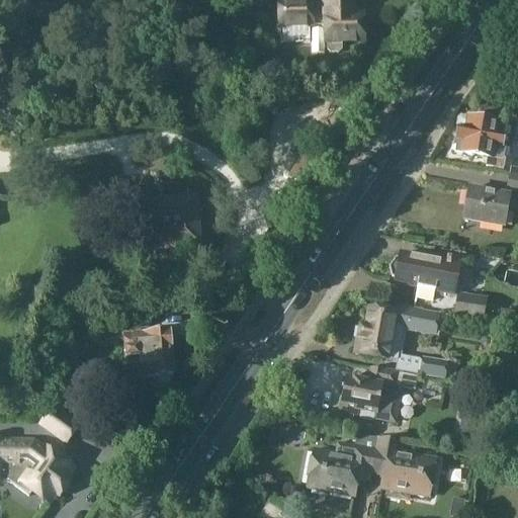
[(249,10),(268,2),(266,0),(238,0),(232,3),(240,22),(251,18),(251,14),(249,10)]
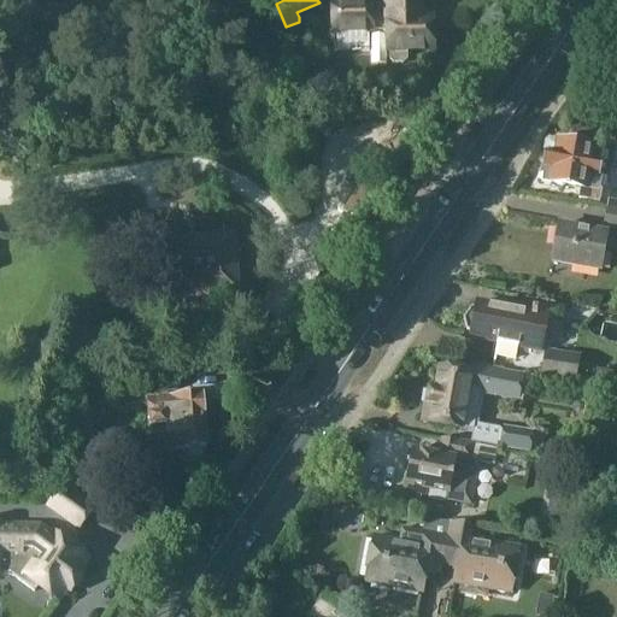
[(331,4),(333,35),(338,36),(339,52),(369,51),(368,36),(374,36),(374,34),(389,33),(389,51),(389,62),(393,65),(403,65),(406,62),(405,51),(434,51),(433,21),(422,21),(421,0),(352,0),(352,4),(331,4)]
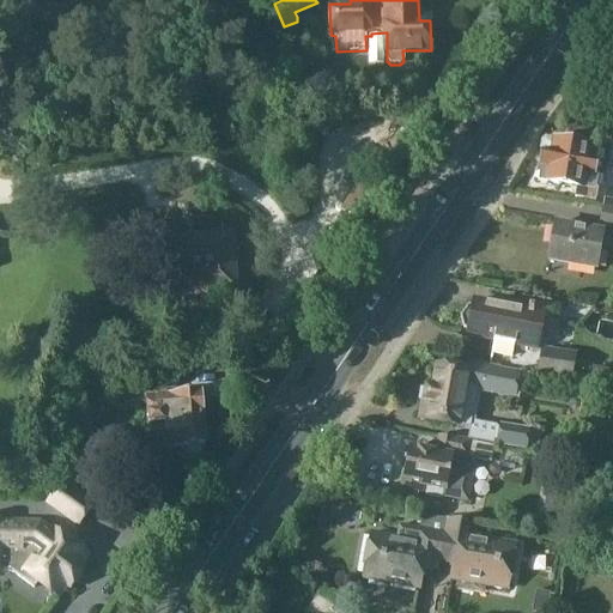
[(274,18),(269,2),(254,7),(259,23),(274,18)]
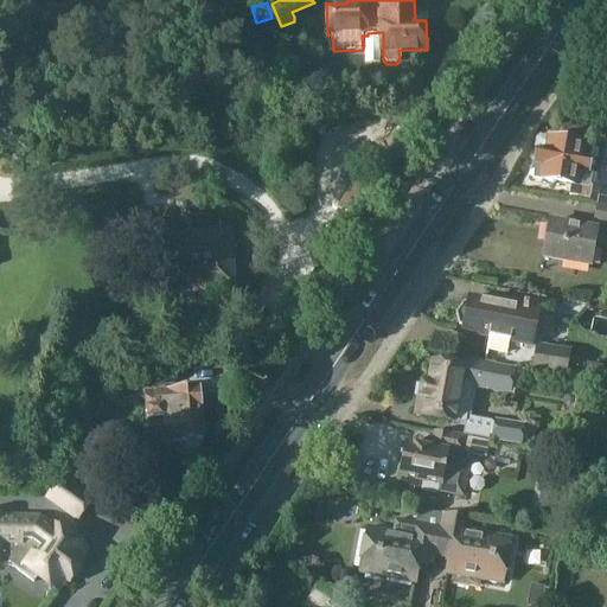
[(534,180),(547,183),(548,186),(554,187),(556,184),(570,186),(569,197),(589,200),(593,189),(590,187),(594,170),(589,170),(593,146),(541,136),(541,138),(540,138),(536,140),(535,149),(538,153),(534,180)]
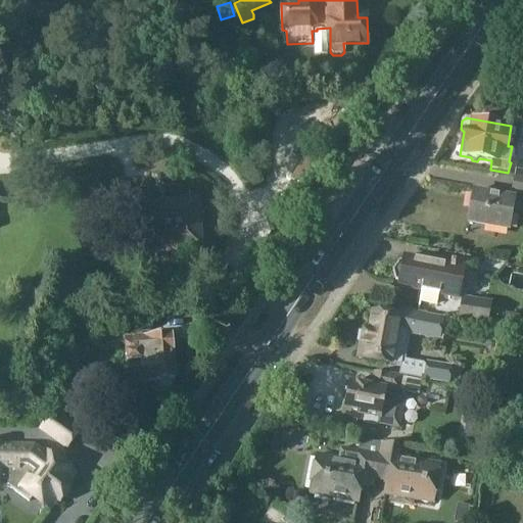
[(522,167),(516,165),(514,177),(522,179),(522,167)]
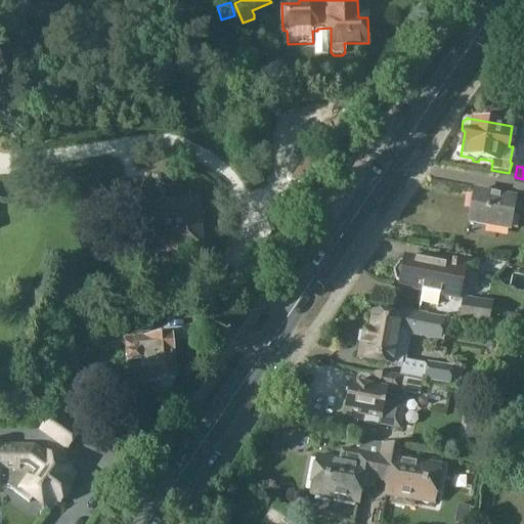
[(523,179),(515,177),(512,192),(523,194),(523,179)]
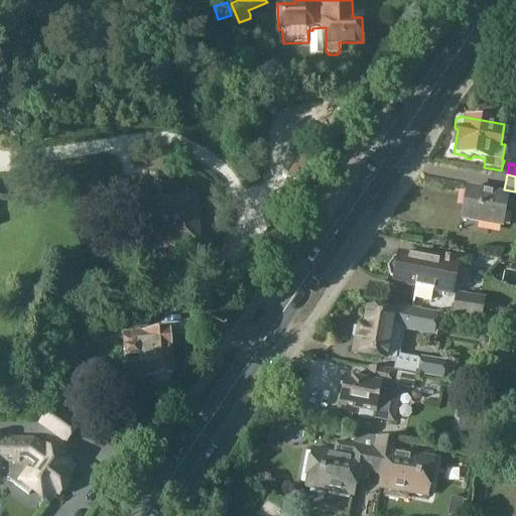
[(463,219),(502,226),(507,198),(468,190),(463,219)]
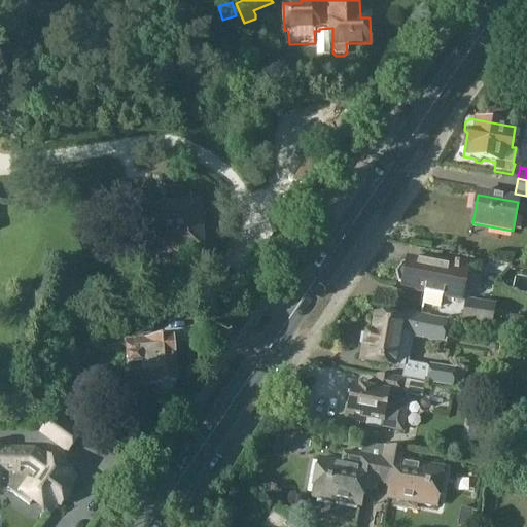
[(202,198),(142,204),(147,257),(206,252),(203,214),(207,214),(213,236),(231,231),(221,200),(204,205),(205,208),(202,208),(202,198)]
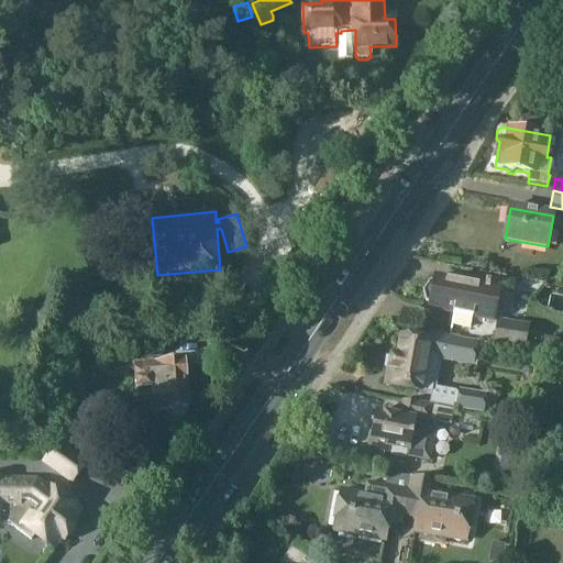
[(452,328),(471,331),(473,319),(493,322),(498,290),(435,279),(435,284),(430,283),(423,293),(424,306),(429,307),(429,311),(454,316),(452,328)]
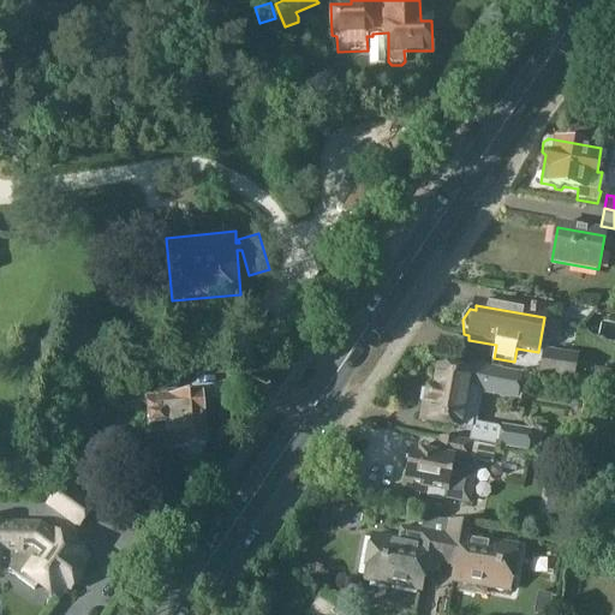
[(578,359),(543,353),(539,377),(574,382),(578,359)]
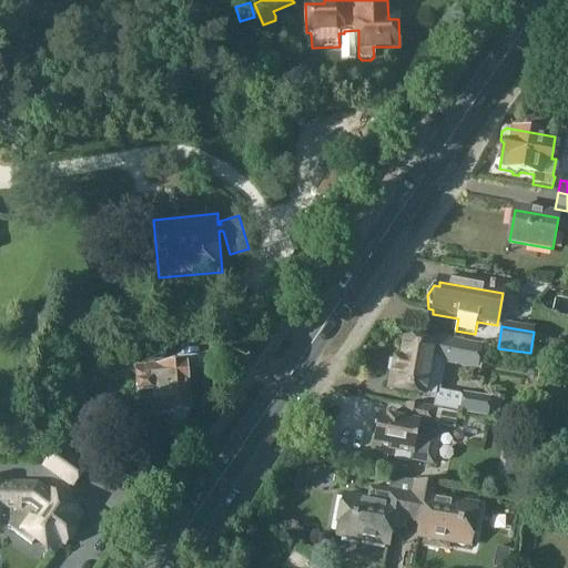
[(425,395),(436,397),(437,391),(438,384),(445,351),(452,352),(452,353),(467,356),(470,343),(433,336),(432,344),(405,340),(401,362),(396,361),(389,391),(425,397),(425,395)]
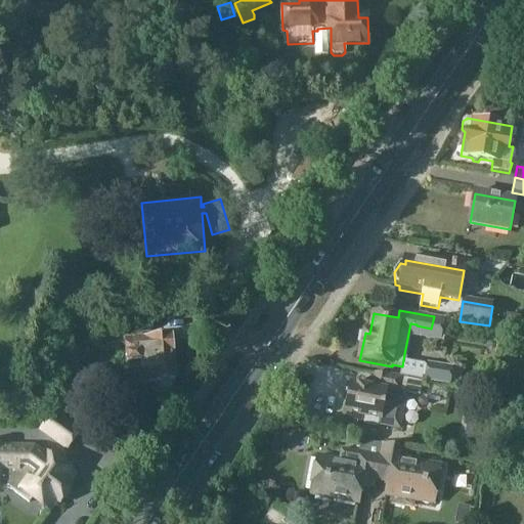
[(520,316),(506,313),(504,329),(517,331),(520,316)]
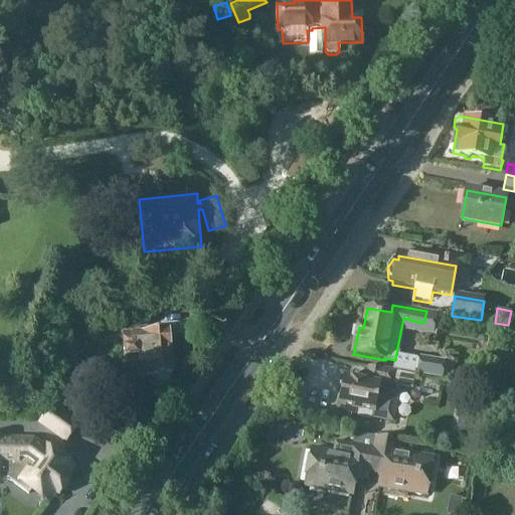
[(128,379),(155,377),(156,386),(170,385),(169,375),(172,375),(170,352),(172,351),(172,349),(175,346),(175,338),(171,335),(170,332),(123,336),(128,379)]
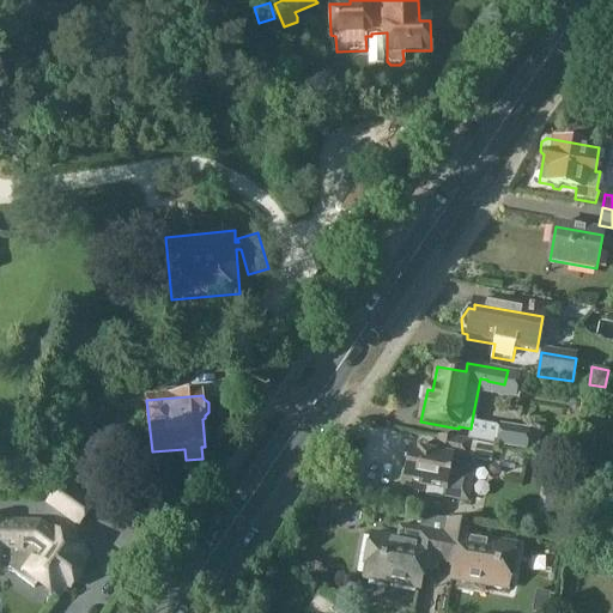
[(496,447),(528,451),(528,448),(539,449),(541,435),(530,434),(532,431),(499,425),(496,447)]
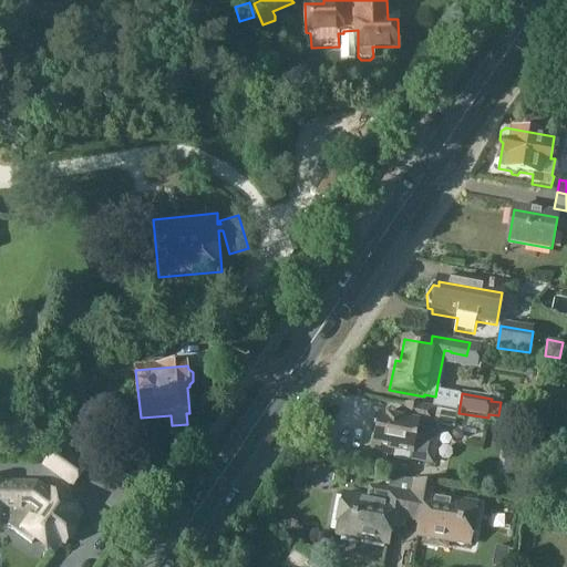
[(394,451),(411,454),(410,462),(433,466),(440,439),(418,434),(420,422),(454,429),(457,414),(408,404),(404,421),(380,416),(373,453),(393,456),(394,451)]
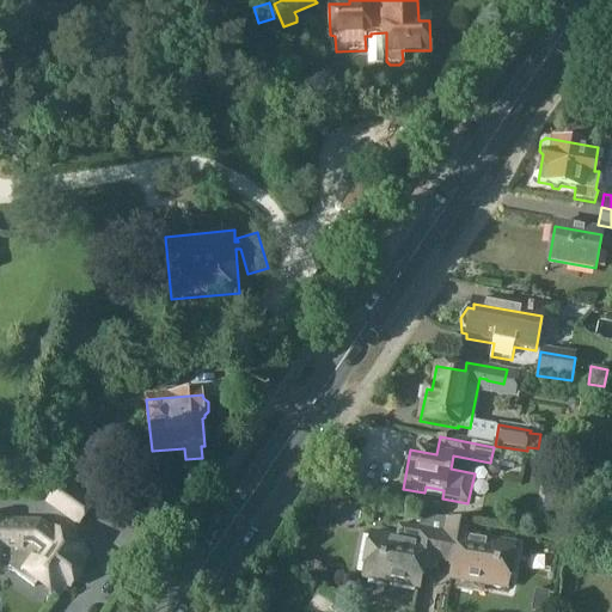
[(93,505),(63,483),(49,502),(79,524),(93,505)]
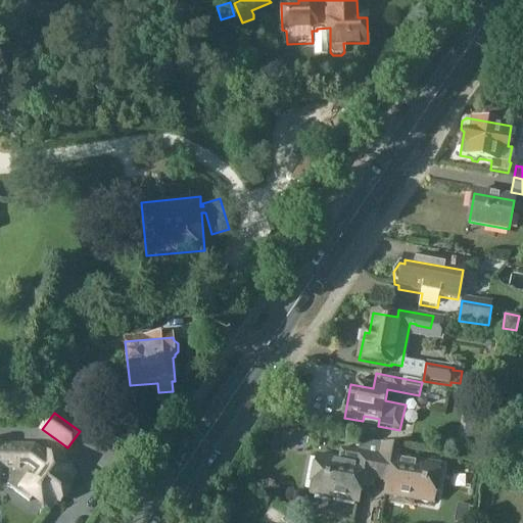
[(343,437),(351,439),(354,436),(355,431),(353,427),(346,425),(342,428),(341,433),(343,437)]
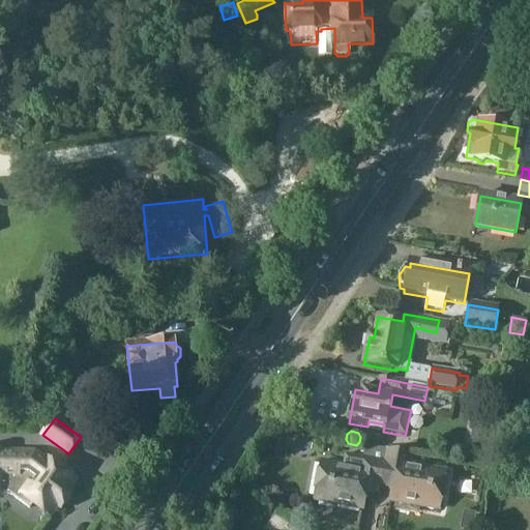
[(286,447),(295,449),(298,434),(289,432),(286,447)]
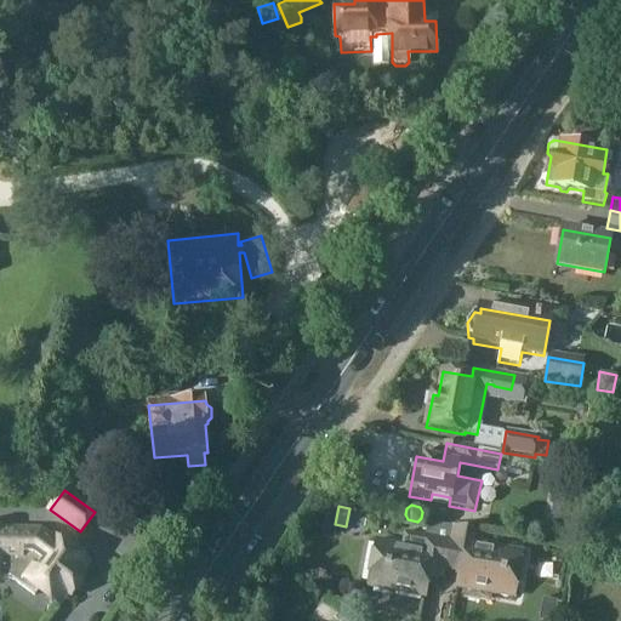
[(427,597),(429,579),(443,581),(445,570),(451,529),(425,524),(422,537),(404,534),(402,548),(377,543),(369,586),(427,597)]
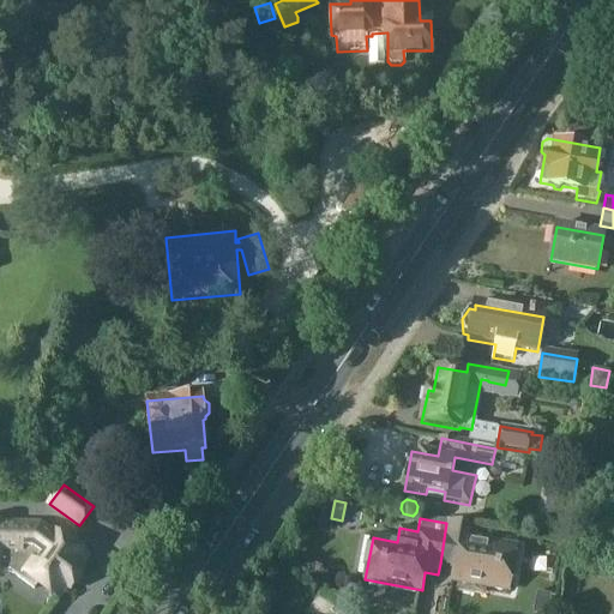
[(451,581),(510,591),(518,546),(471,539),(474,527),(446,523),(440,564),(455,566),(451,581)]
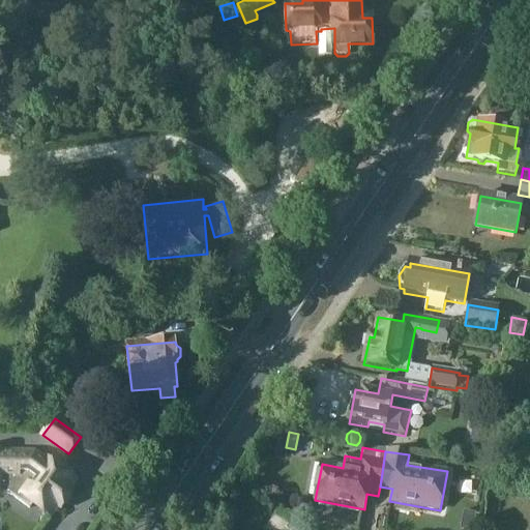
[(31,509),(35,503),(50,514),(58,503),(61,506),(70,493),(67,491),(74,480),(46,461),(45,463),(33,454),(0,454),(0,494),(10,495),(31,509)]
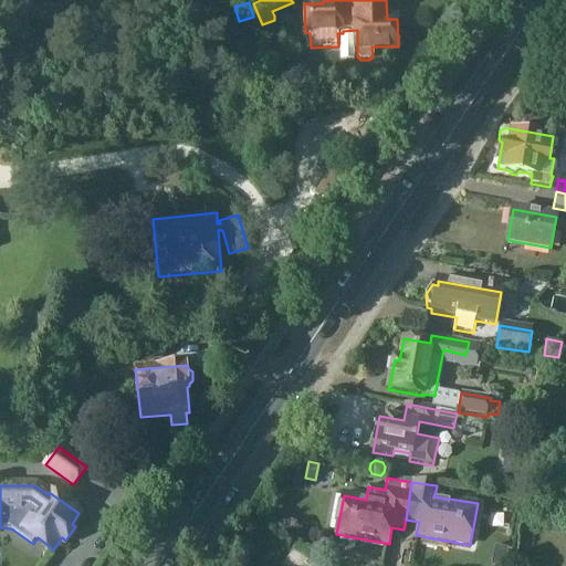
[(284,565),(317,565),(294,549),(284,565)]
